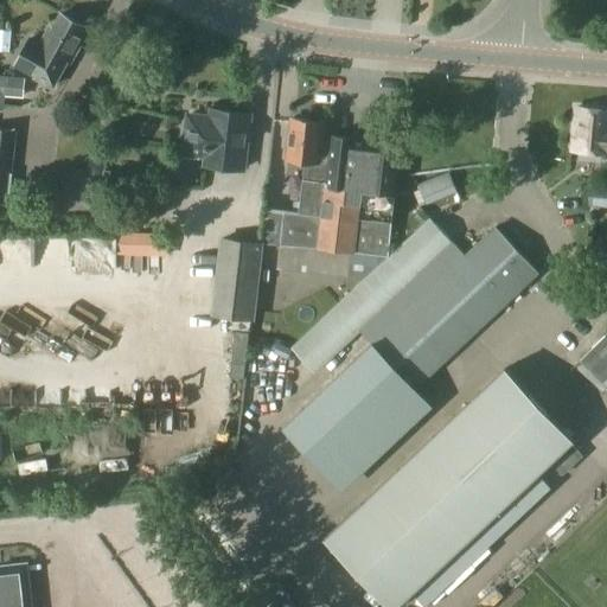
[(49,27),(40,44),(30,39),(16,65),(53,85),(68,61),(70,63),(82,43),(78,40),(85,29),(61,14),(52,30),(49,27)]
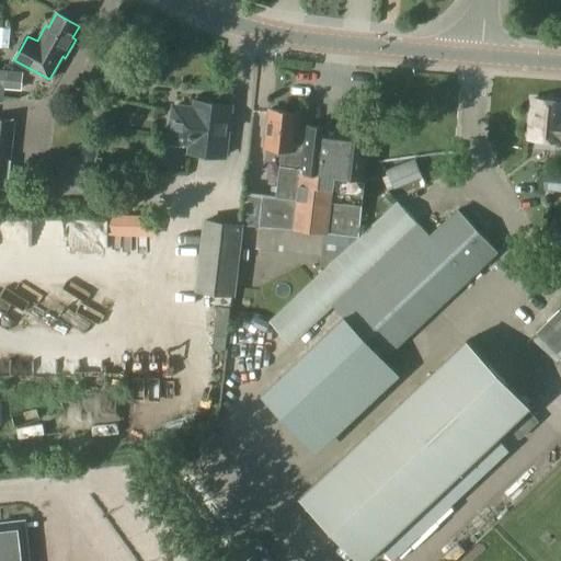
[(560,102),(531,100),(528,139),(560,141),(560,102)]
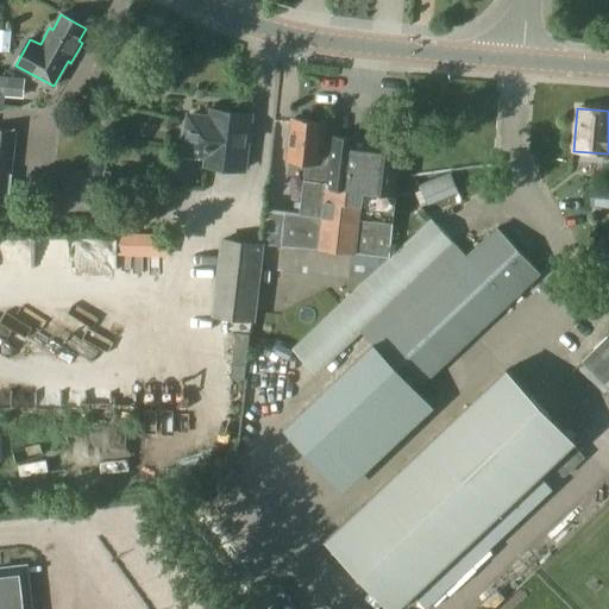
[(244,170),(250,114),(213,111),(212,118),(189,115),(184,154),(207,156),(206,165),(244,170)]
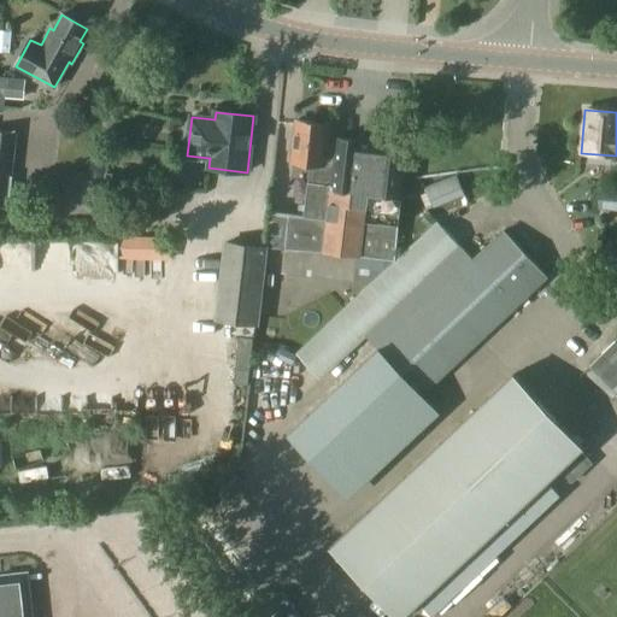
[(331,184),(336,144),(327,142),(329,125),(297,121),(292,162),(310,163),(307,182),(309,182),(331,184)]
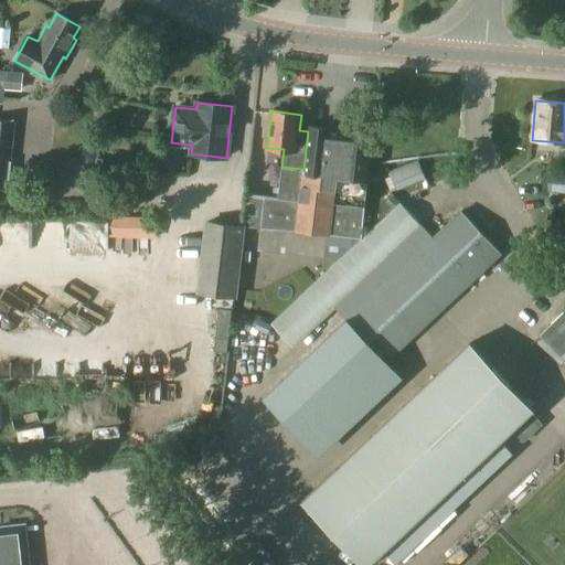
[(0,119),(0,191),(8,192),(11,163),(16,123),(0,119)]
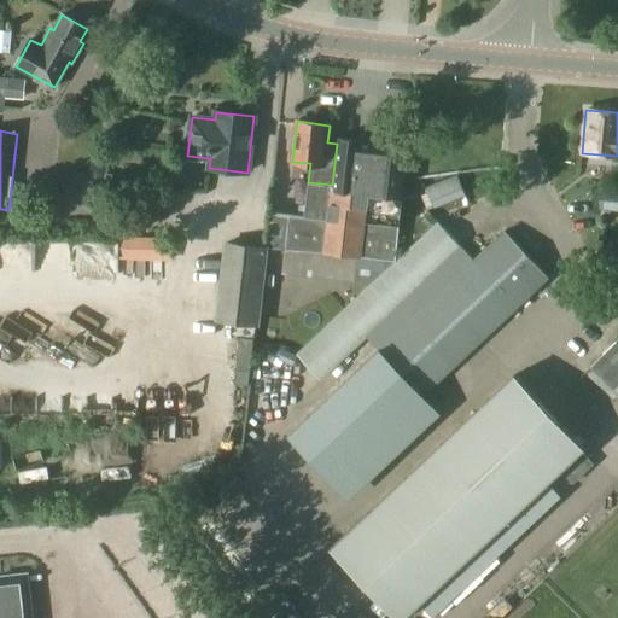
[(361,257),(396,261),(402,199),(400,199),(404,150),(337,144),(332,185),(309,182),(305,217),(290,215),(286,250),(322,252),(322,254),(361,258),(361,257)]
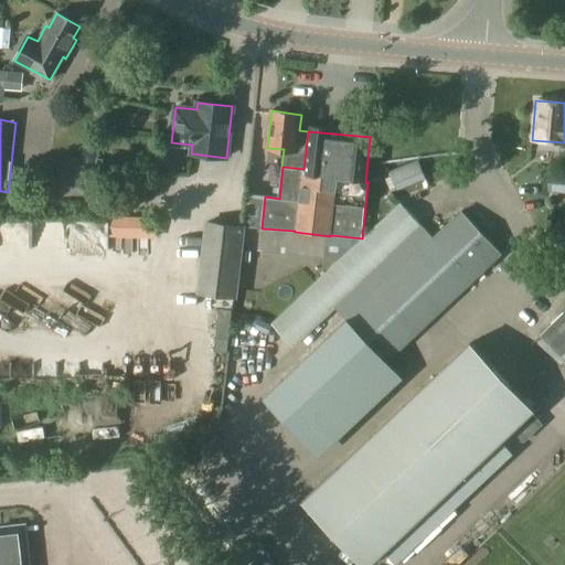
[(95,199),(102,159),(93,158),(93,162),(75,160),(72,177),(59,174),(56,192),(95,199)]
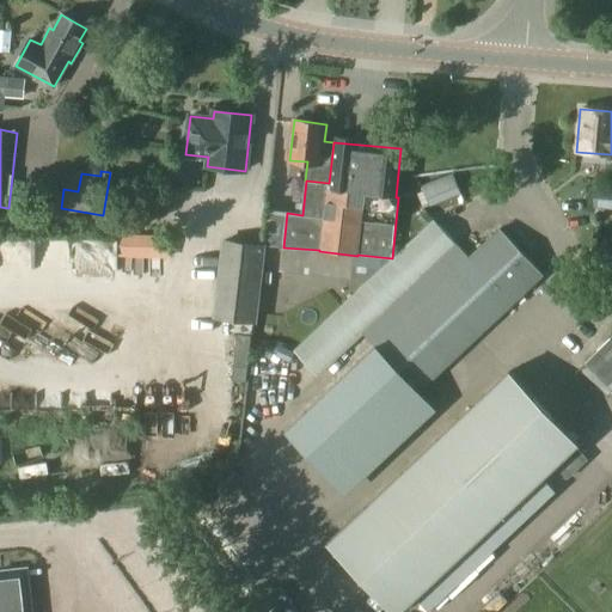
[(452,175),(429,183),(438,203),(460,194),(452,175)]
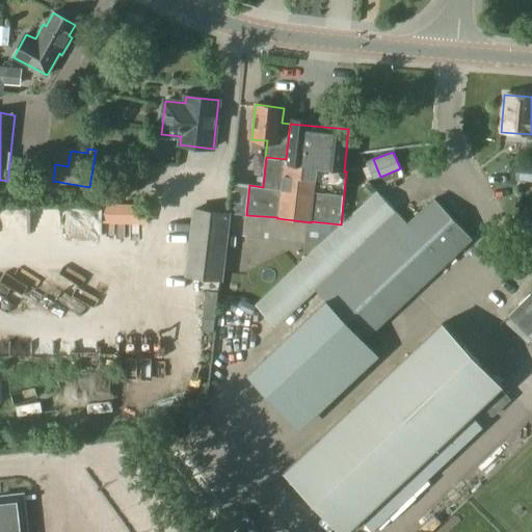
[(377,191),(256,304),(275,326),(345,262),(394,313),(415,293),(472,239),(434,198),(408,223),(377,191)]
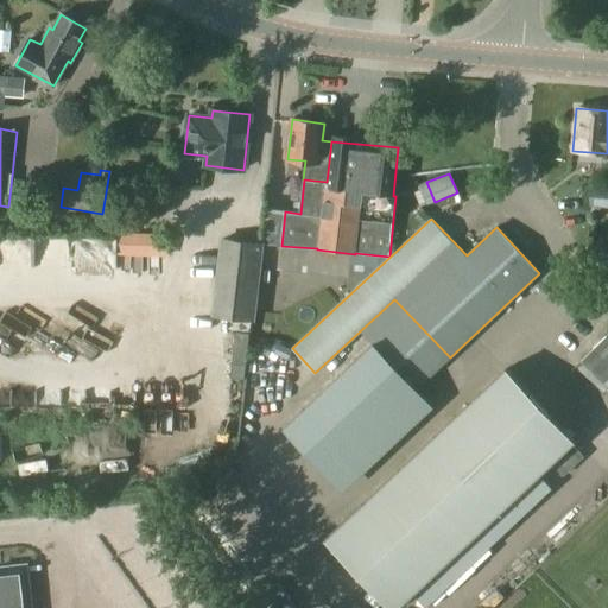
[(265,242),(220,236),(210,317),(257,322),(265,242)]
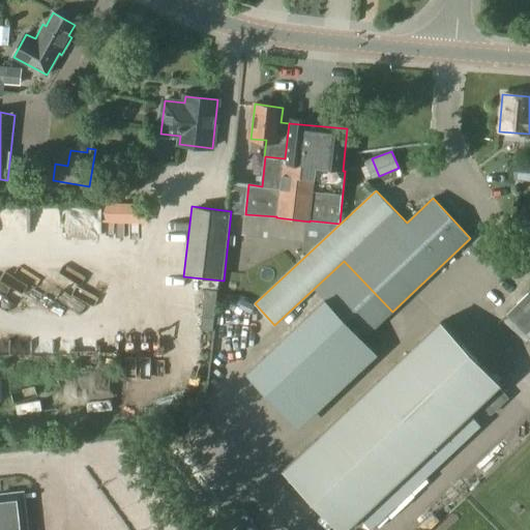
[(0,227),(21,228),(21,214),(0,213),(0,227)]
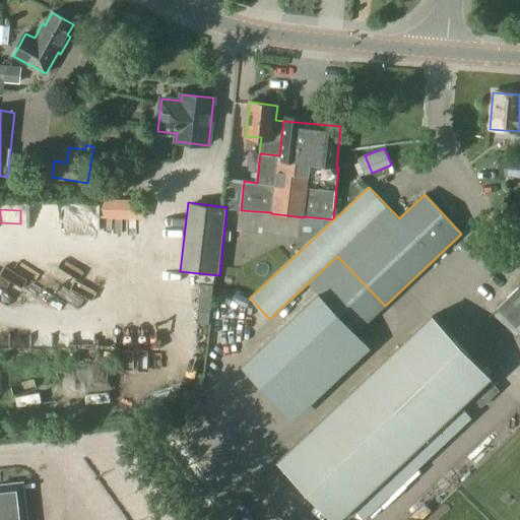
[(519,283),(497,308),(519,330),(519,283)]
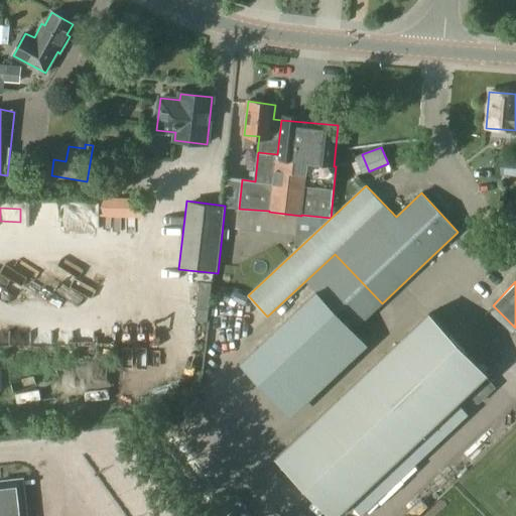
[(183,333),(197,335),(205,285),(191,283),(183,333)]
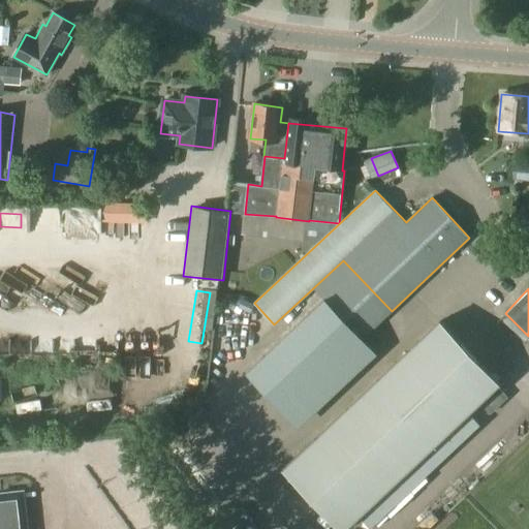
[(325,299),(247,372),(284,412),(363,338),(325,299)]
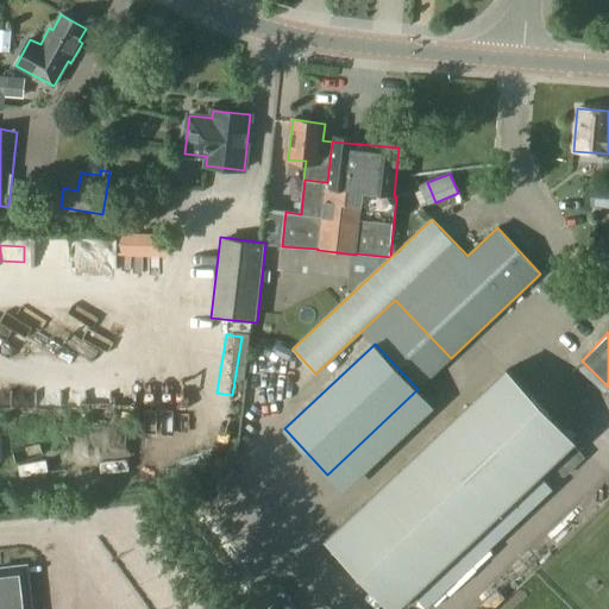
[(396,608),(575,443),(506,370),(325,540),(390,608),(396,608)]
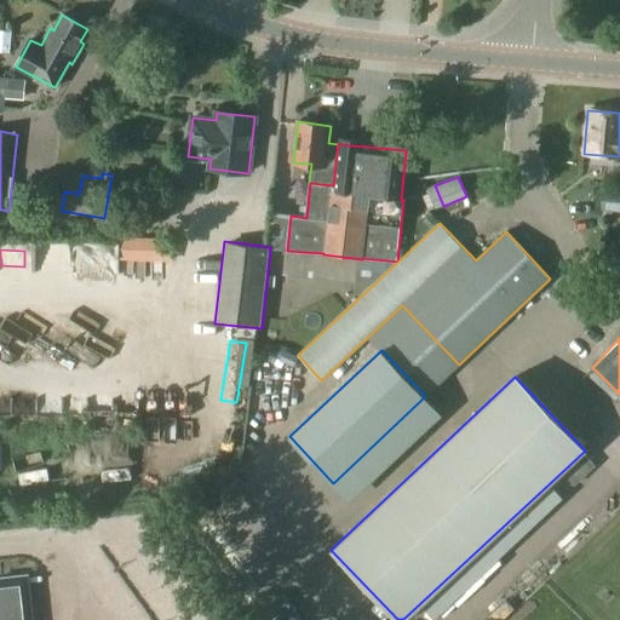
[(0,619),(33,619),(28,575),(1,578),(0,578),(0,619)]
